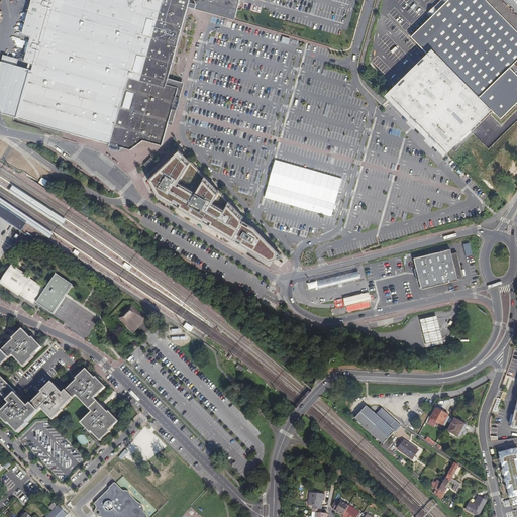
[(31,0),(22,34),(31,36),(24,60),(33,63),(32,69),(16,64),(1,60),(0,62),(0,106),(2,113),(98,140),(113,144),(116,145),(130,149),(143,140),(162,145),(169,123),(169,121),(166,120),(168,113),(173,114),(175,105),(171,103),(174,94),(165,91),(168,80),(188,6),(190,2),(190,0),(201,0),(201,2),(205,9),(235,17),(239,0),(31,0)]
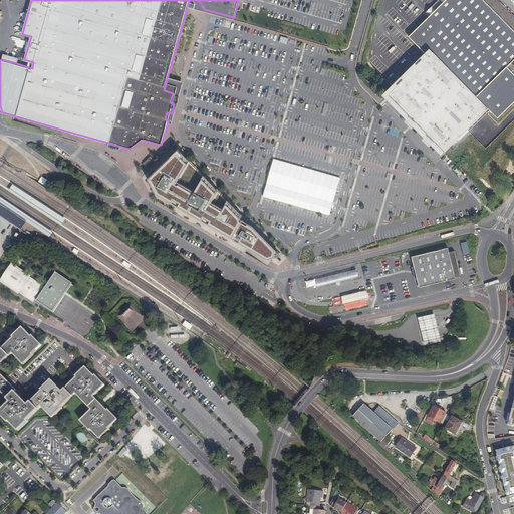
[(192,0),(194,6),(193,10),(208,15),(233,22),(234,17),(204,9),(200,2),(200,0),(192,0)]
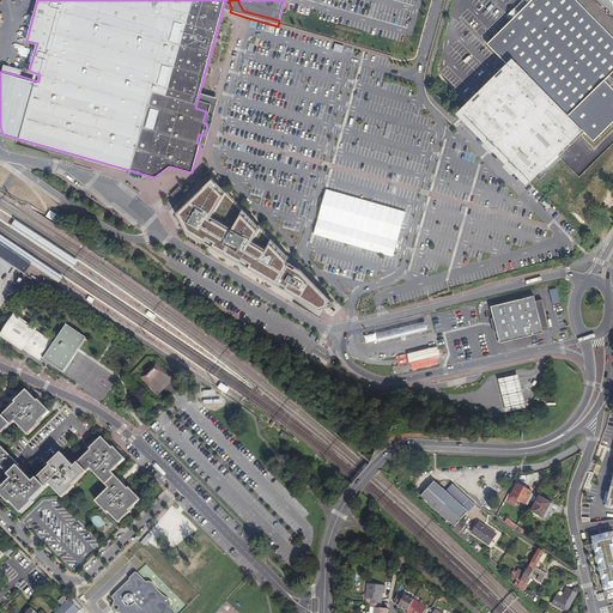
[(584,128),(595,139),(612,121),(612,85),(606,78),(612,71),(612,34),(580,0),(521,0),(505,16),(510,19),(489,42),(511,66),(510,67),(507,65),(486,85),(490,87),(472,105),(466,111),(490,137),(489,138),(496,146),(498,144),(533,180),(584,128)]
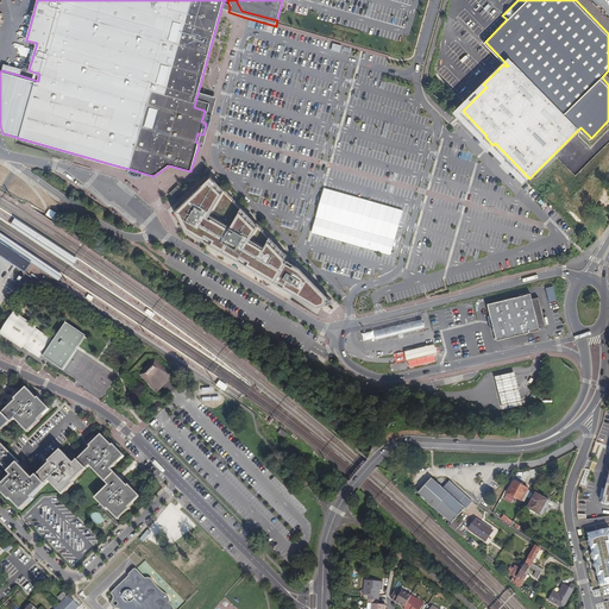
[(576,0),(608,33),(608,20),(589,0),(576,0)]
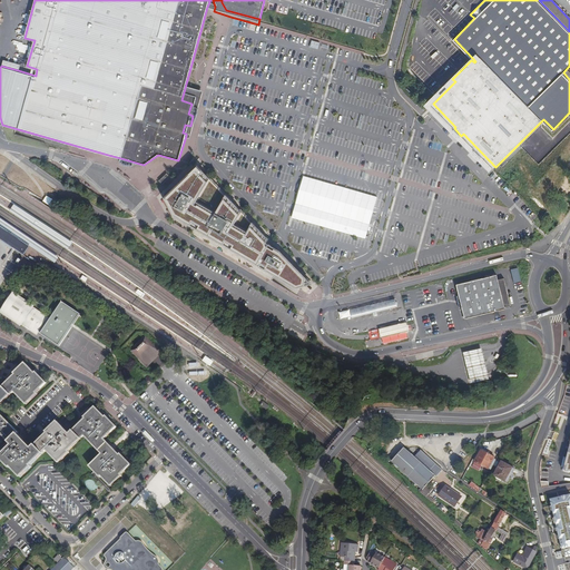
[(434,94),(439,98),(455,81),(452,79),(471,60),(470,58),(434,94)]
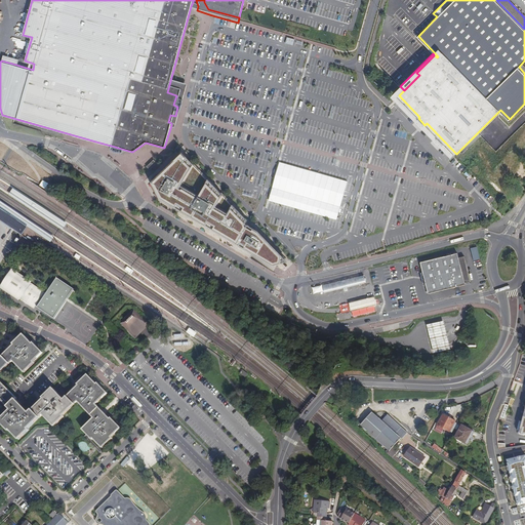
[(3,54),(1,61),(16,65),(18,58),(3,54)]
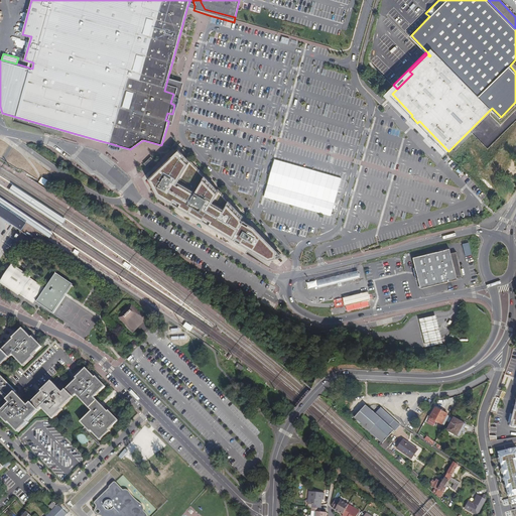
[(184,85),(167,80),(164,91),(173,94),(170,103),(174,105),(172,114),(176,115),(184,85)]
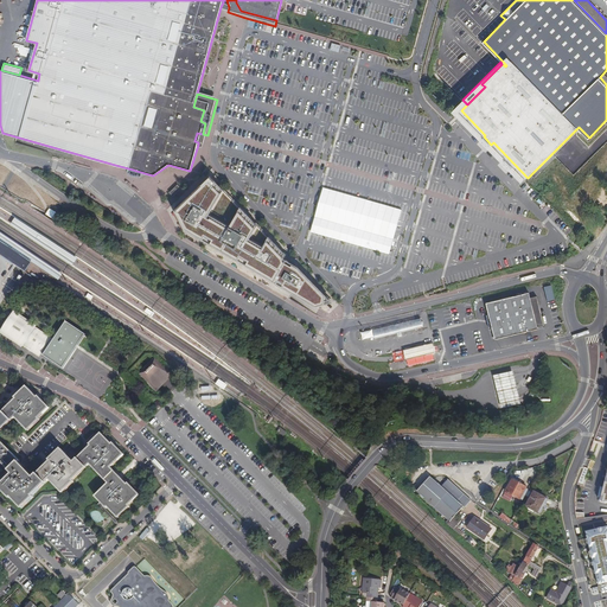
[(198,142),(198,145),(205,146),(208,135),(203,134),(197,133),(195,141),(198,142)]
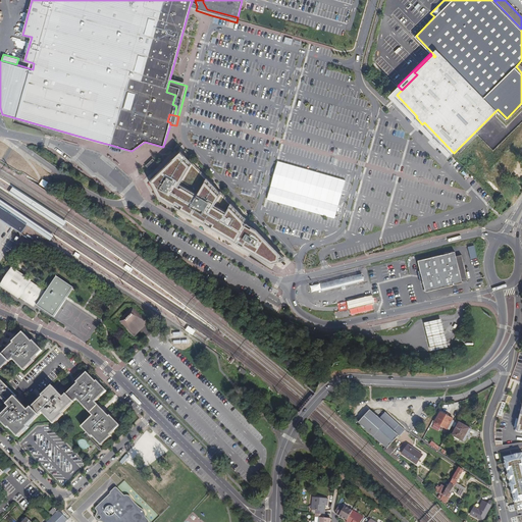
[(286,259),(180,153),(151,181),(160,198),(272,263),(286,259)]
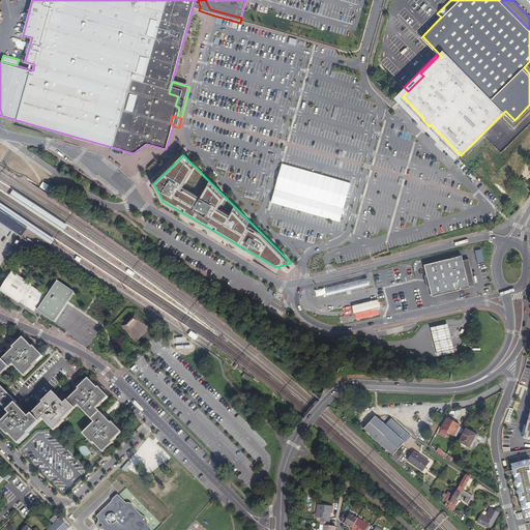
[(155,160),(147,169),(151,172),(158,164),(155,160)]
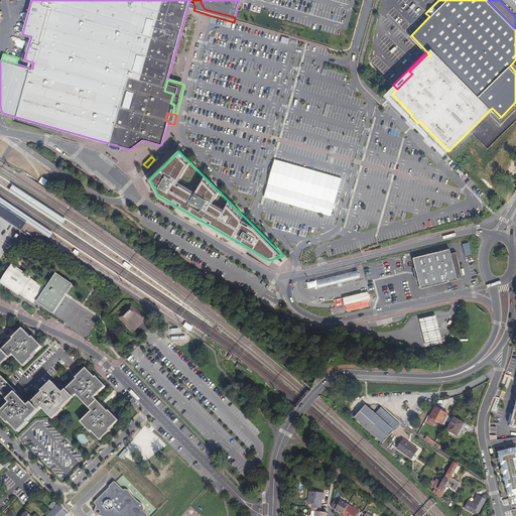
[(65,218),(13,184),(9,190),(60,224),(65,218)]
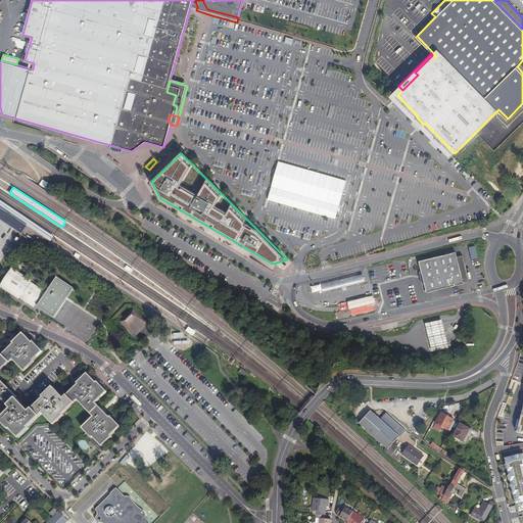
[(6,211),(9,214),(11,210),(14,212),(17,215),(16,218),(18,219),(18,220),(27,225),(50,240),(53,235),(0,199),(0,206),(4,209),(6,211)]
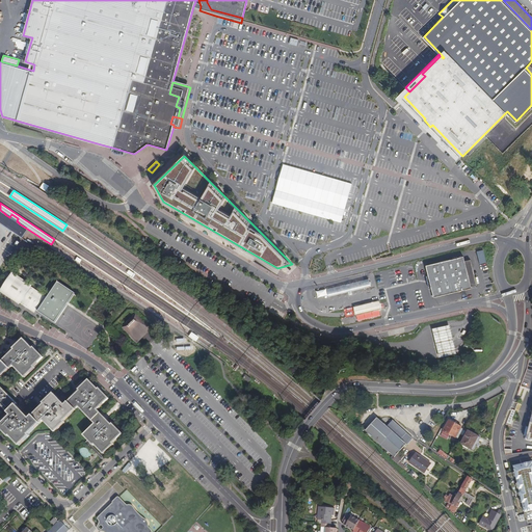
[(22,237),(27,229),(19,223),(19,222),(17,221),(18,218),(15,216),(11,214),(9,217),(6,215),(4,213),(0,210),(0,222),(1,223),(5,227),(10,230),(14,232),(16,233),(22,237)]
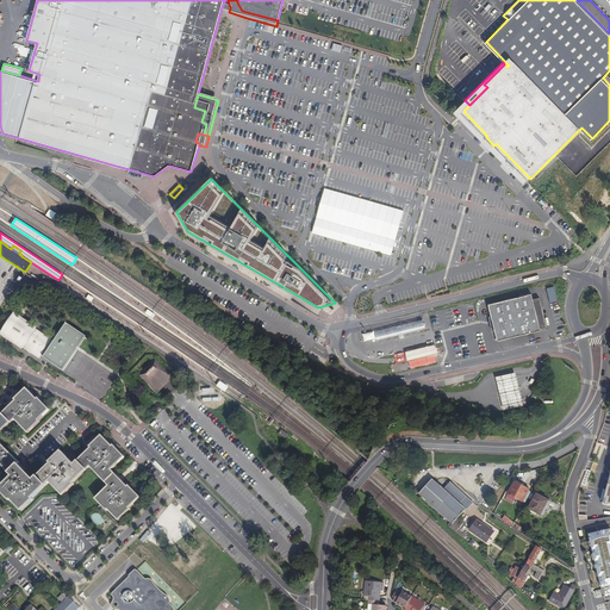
[(554,286),(547,288),(552,303),(559,300),(554,286)]
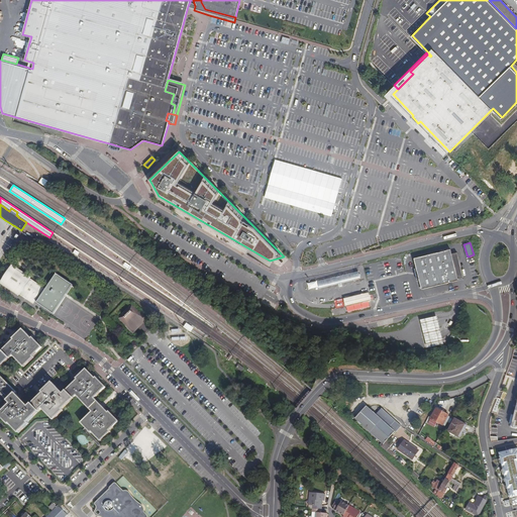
[(422,257),(418,259),(424,286),(461,278),(460,273),(466,272),(460,249),(454,250),(453,246),(421,254),(422,257)]
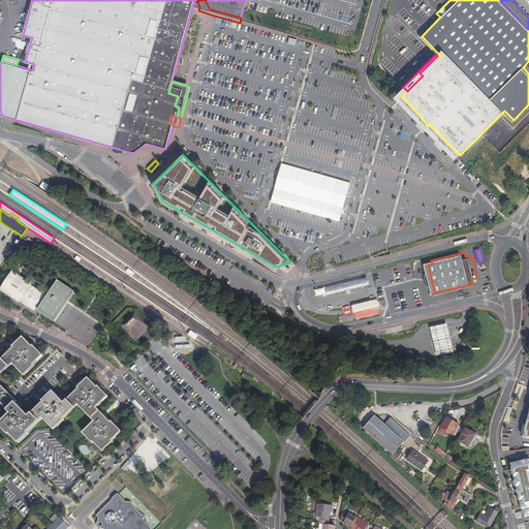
[(25,304),(28,306),(34,310),(45,293),(31,285),(32,283),(12,271),(0,289),(20,303),(21,301),(25,304)]
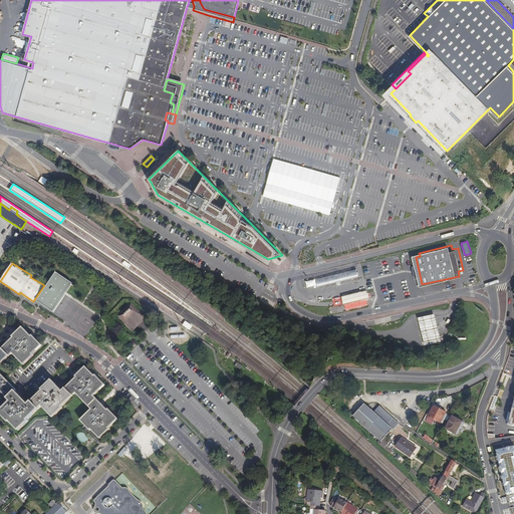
[(317,285),(358,275),(356,269),(316,278),(317,285)]
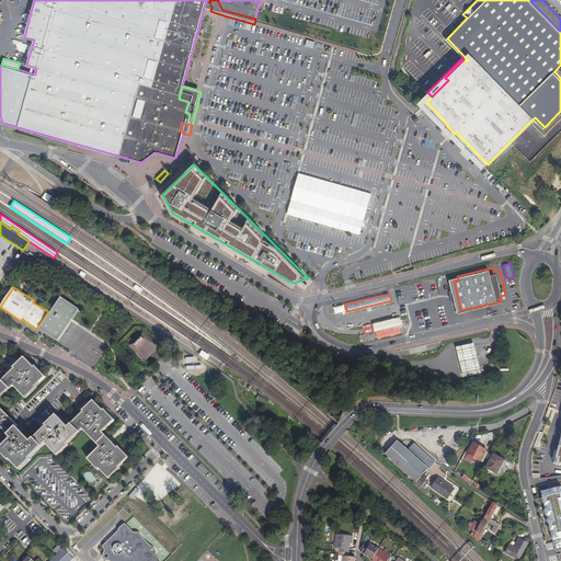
[(334,313),(345,311),(344,304),(333,306),(334,313)]
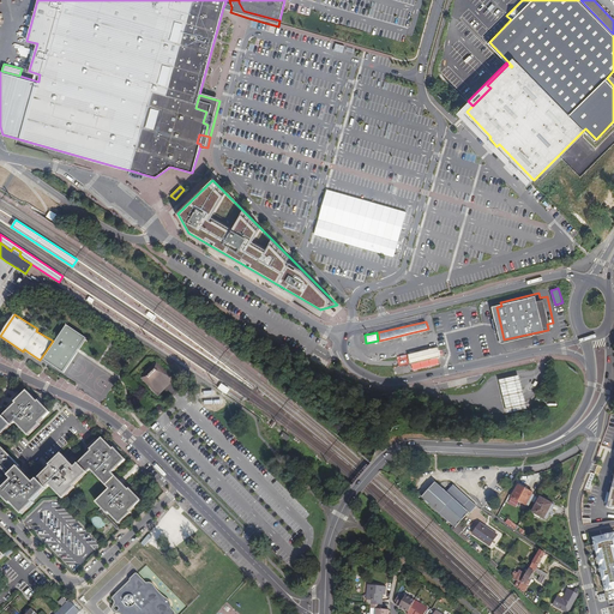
[(439,348),(409,355),(411,363),(441,356),(439,348)]
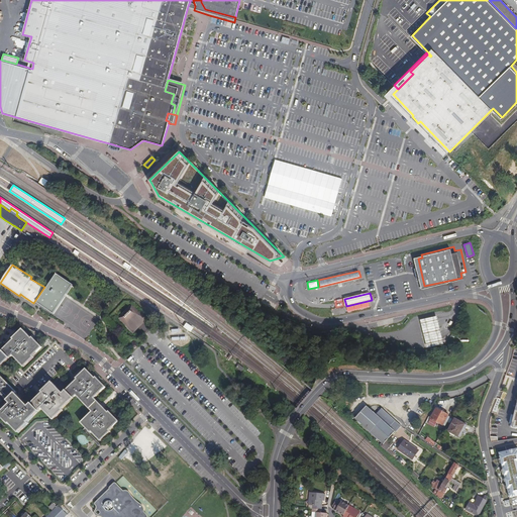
[(144,318),(131,305),(118,317),(131,331),(144,318)]
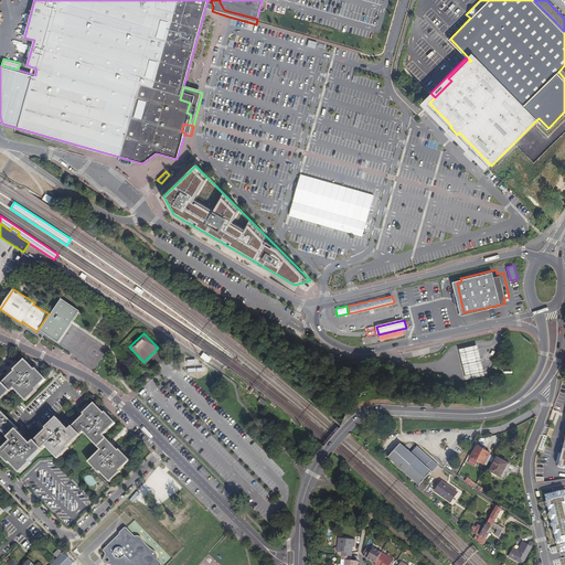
[(483,368),(478,345),(459,350),(465,372),(467,382),(486,377),(483,368)]
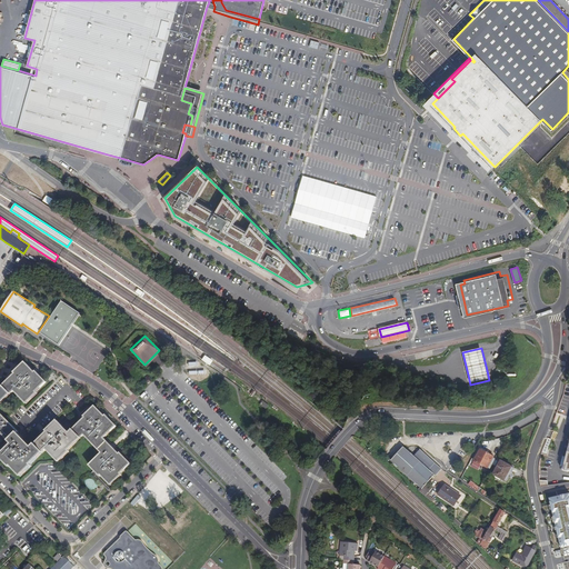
[(213,360),(205,355),(201,359),(208,363),(210,365),(213,360)]
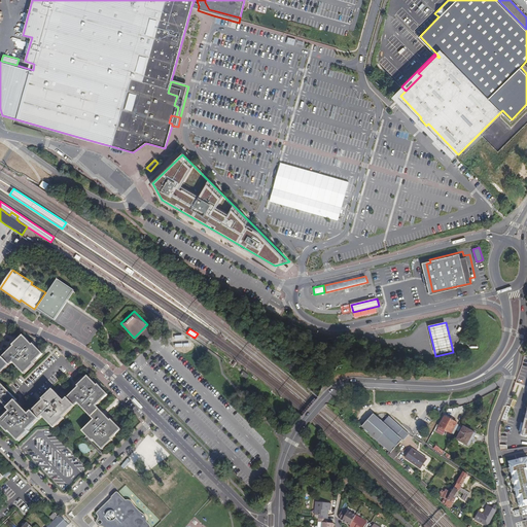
[(2,357),(10,365),(13,362),(25,374),(35,364),(34,363),(43,354),(33,344),(33,345),(24,336),(13,345),(14,346),(2,357)]
